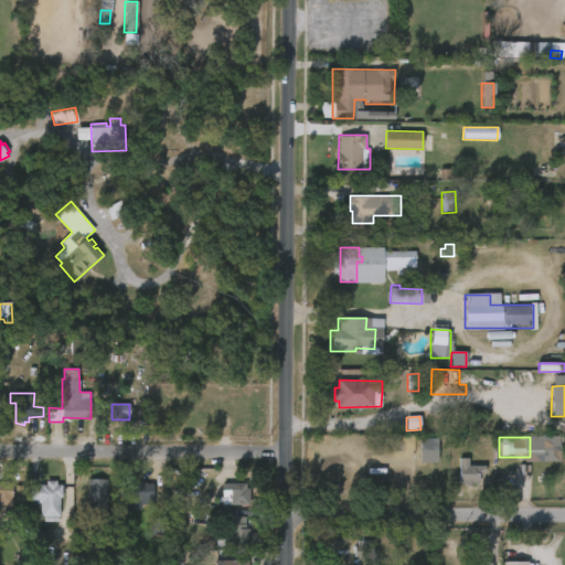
[(437,462),(437,438),(419,439),(419,462),(437,462)]
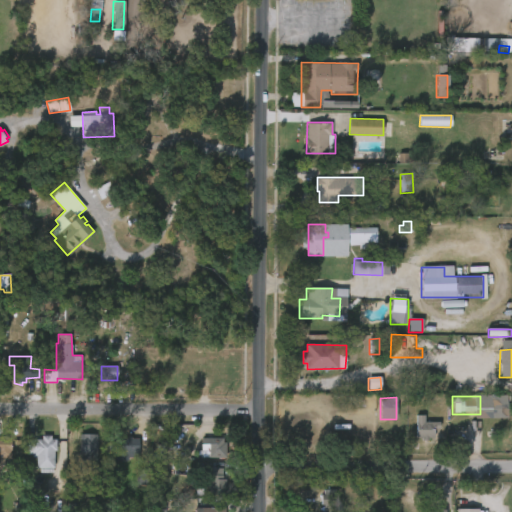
[(424,423),(439,423),(439,442),(415,442),(415,416),(424,416),(424,423)]
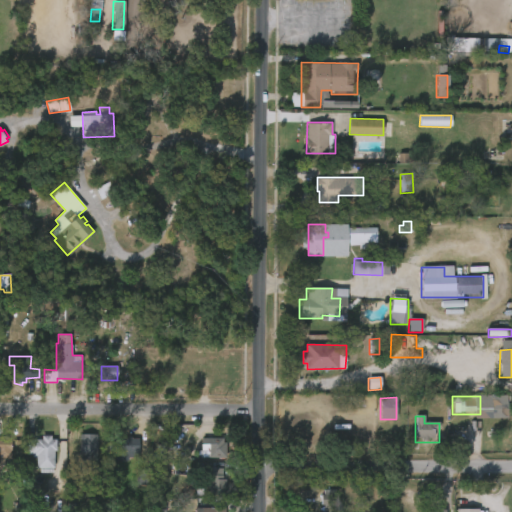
[(96,470),(79,470),(80,434),(96,434),(96,470)]
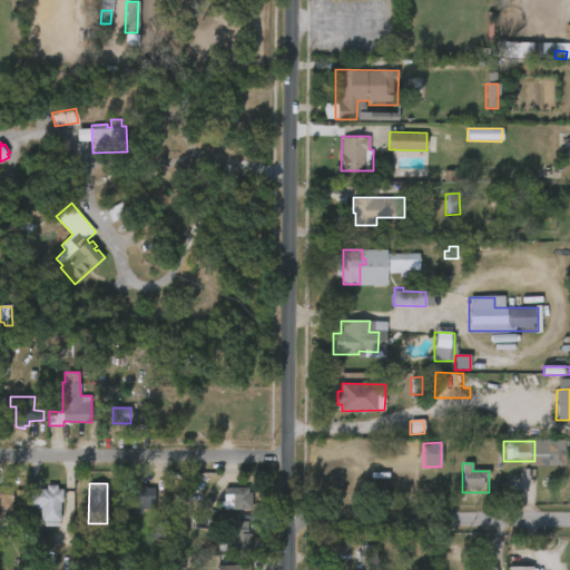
[(0,485),(5,485),(5,488),(12,488),(12,511),(0,511),(0,485)]
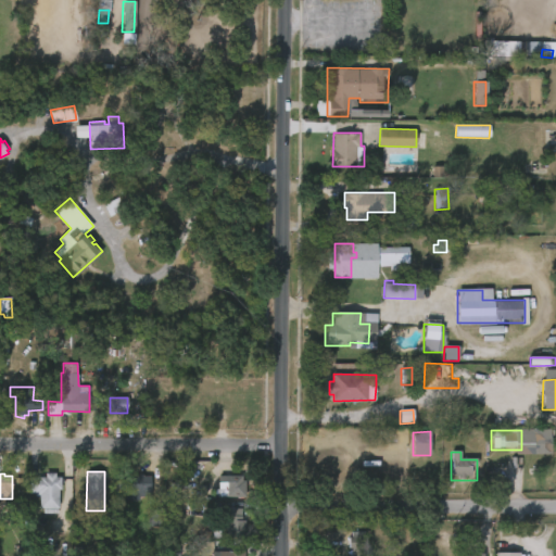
[(55,474),(55,477),(61,477),(61,490),(59,490),(59,508),(42,508),(42,493),(29,493),(29,477),(46,477),(46,474),(55,474)]
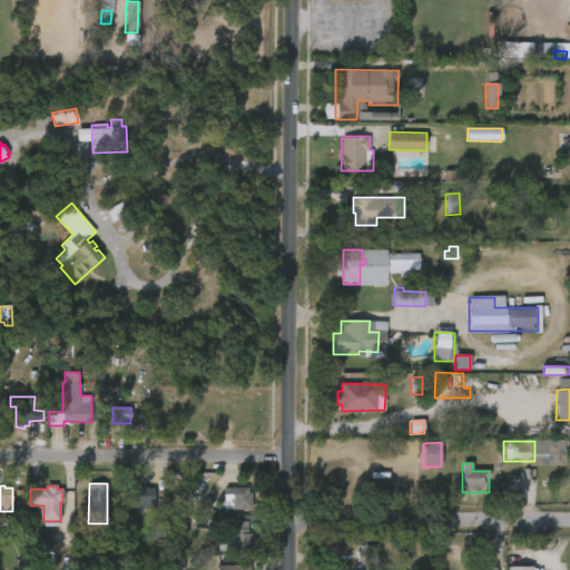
[(147,487),(146,489),(155,489),(155,509),(141,509),(141,513),(128,513),(128,488),(147,487)]
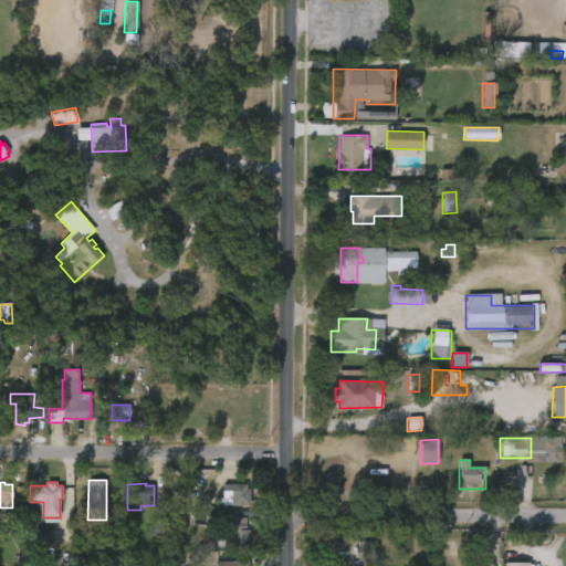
[(247,484),(247,489),(250,489),(250,507),(231,507),(231,491),(223,491),(223,484),(247,484)]
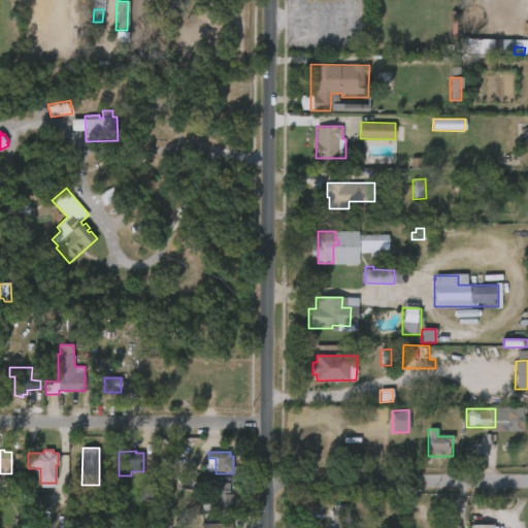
[(8,473),(0,473),(0,486),(7,487),(8,473)]
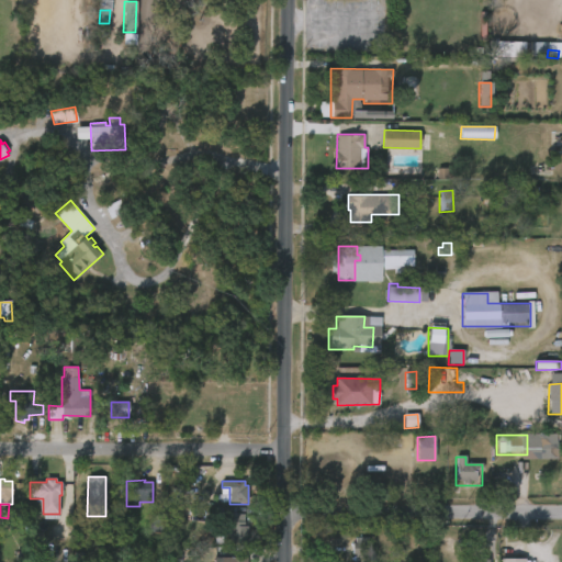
[(244,519),(244,526),(247,526),(247,543),(229,543),(229,514),(244,514),(244,519)]
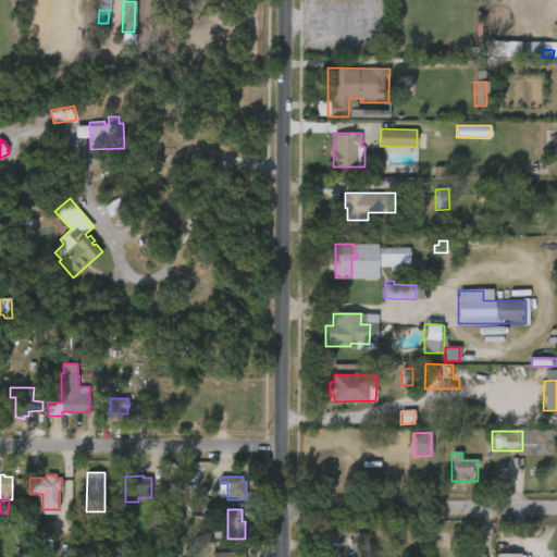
[(161,514),(150,512),(149,527),(160,528),(161,514)]
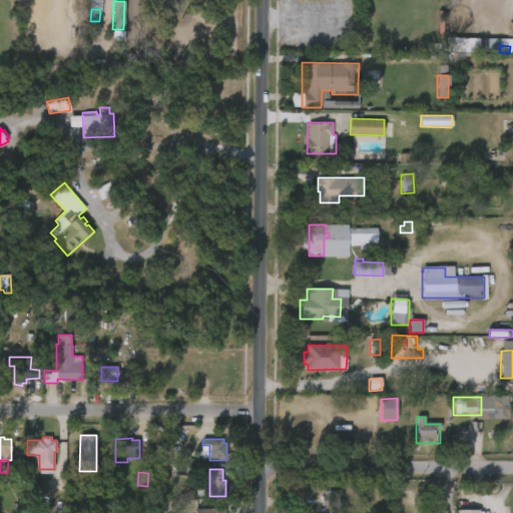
[(337,490),(337,505),(342,505),(342,511),(335,511),(335,512),(325,512),(325,505),(322,505),(322,496),(325,496),(325,490),(337,490)]
